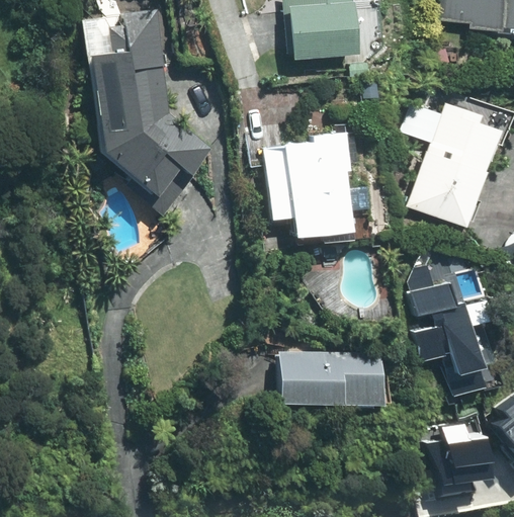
[(356,53),(356,48),(352,0),(284,0),(288,53),(292,52),(293,57),(356,53)]
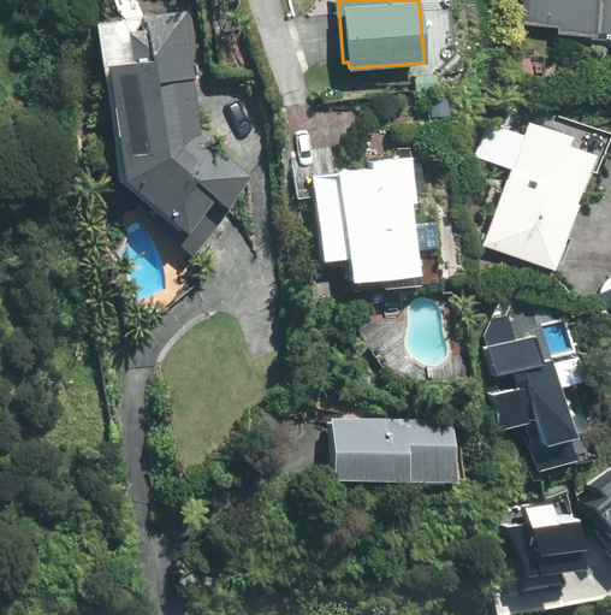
[(610,0),(523,0),(522,25),(559,28),(558,34),(585,36),(585,46),(610,48),(610,0)]
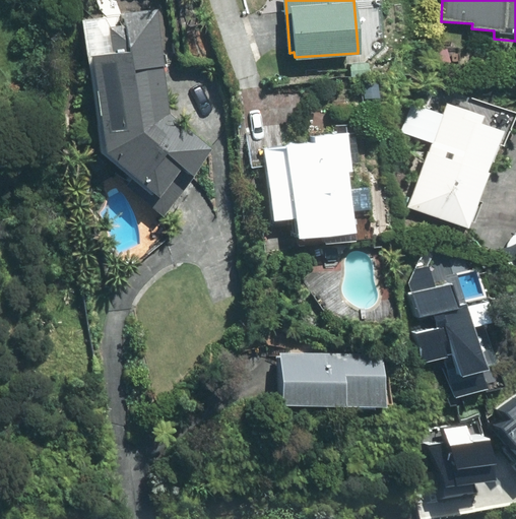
[(171,113),(159,8),(125,11),(126,24),(113,25),(106,16),(83,18),(87,54),(92,53),(103,148),(134,175),(126,184),(164,215),(199,173),(195,170),(213,147),(171,113)]
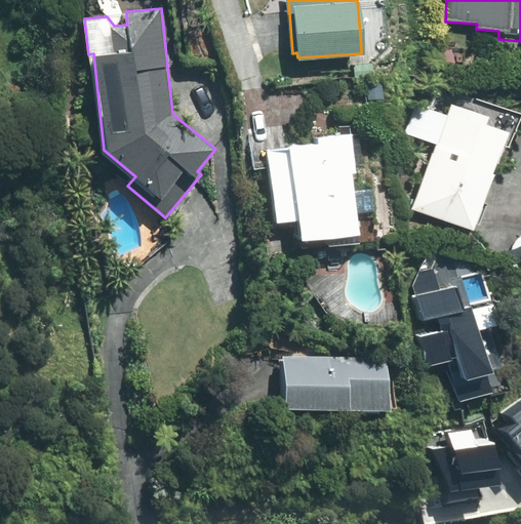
[(357,77),(374,76),(373,64),(356,66),(357,77)]
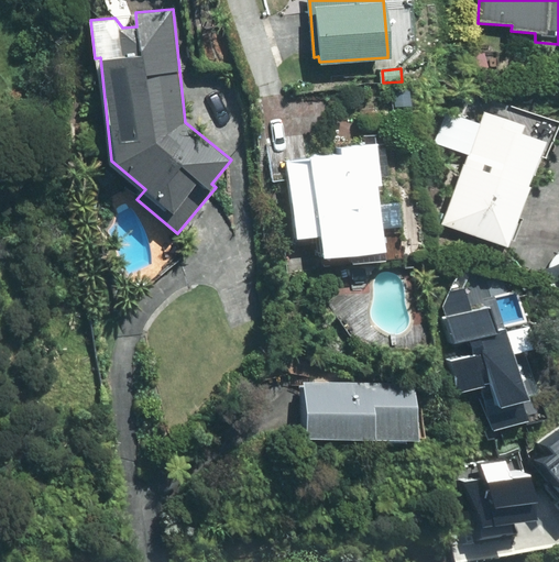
[(522,124),(482,112),(478,123),(446,112),(435,144),(468,155),(464,165),(461,164),(441,226),(506,248),(527,186),(525,185),(540,141),(518,133),(522,124)]
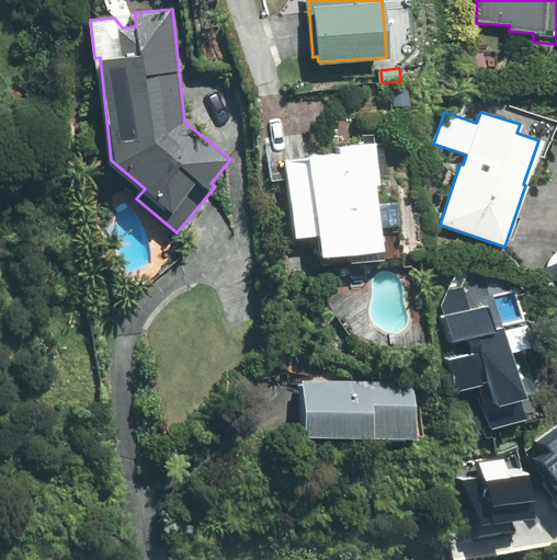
[(320,255),(384,250),(378,185),(381,185),(381,175),(388,174),(385,133),(364,135),(364,144),(339,146),(339,153),(309,156),(310,158),(288,160),(295,236),(319,235),(320,255)]
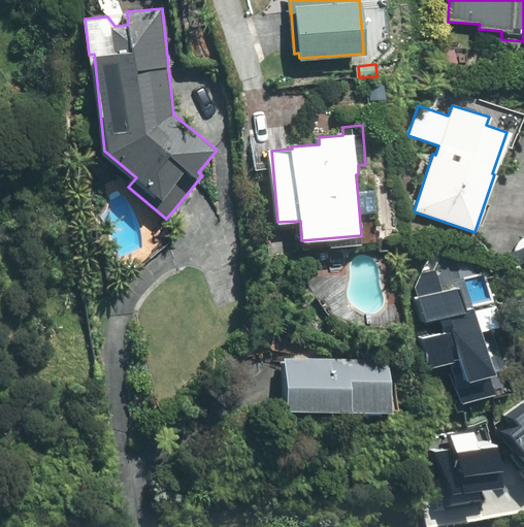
[(282,410),(389,414),(390,361),(283,359),(282,410)]
